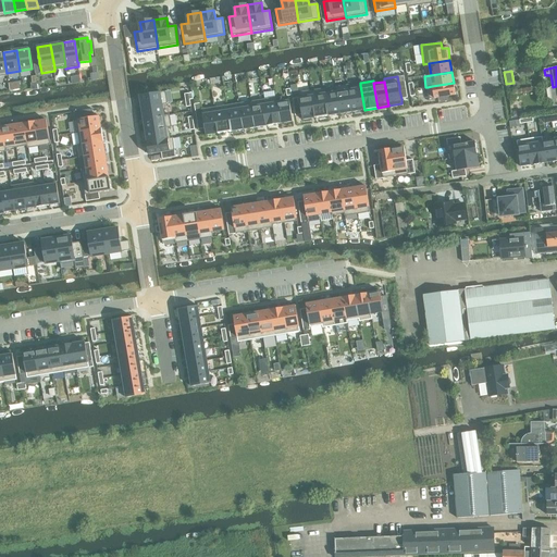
[(432,86),(428,87),(430,99),(438,98),(440,102),(449,101),(448,97),(456,96),(454,83),(432,86)]
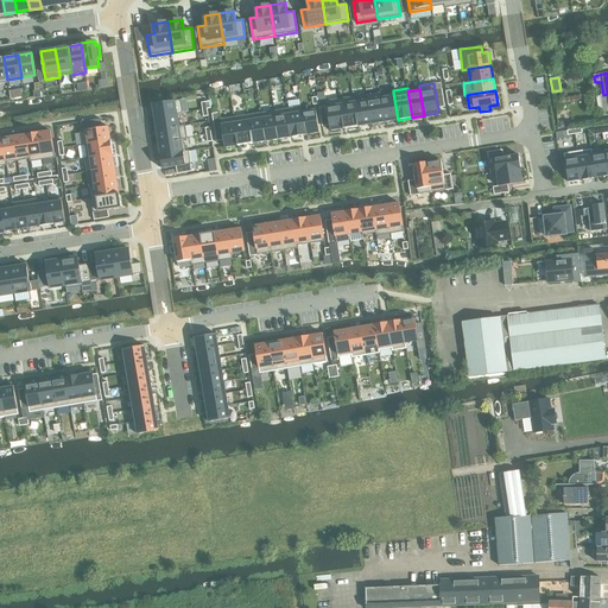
[(380,93),(366,95),(366,97),(371,125),(385,122),(381,95),(380,93)]
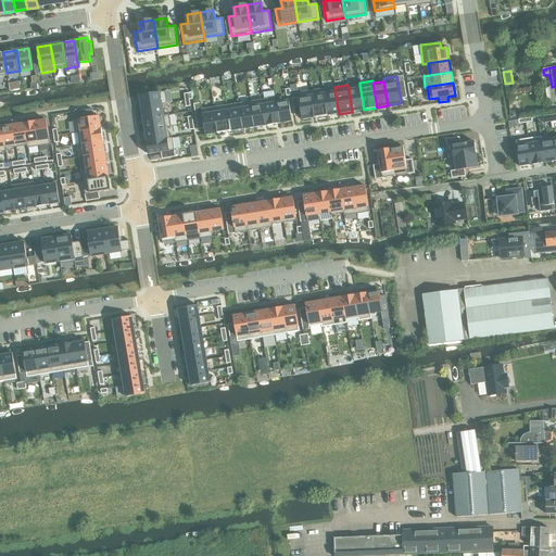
[(359,85),(349,87),(352,112),(364,110),(359,85)]
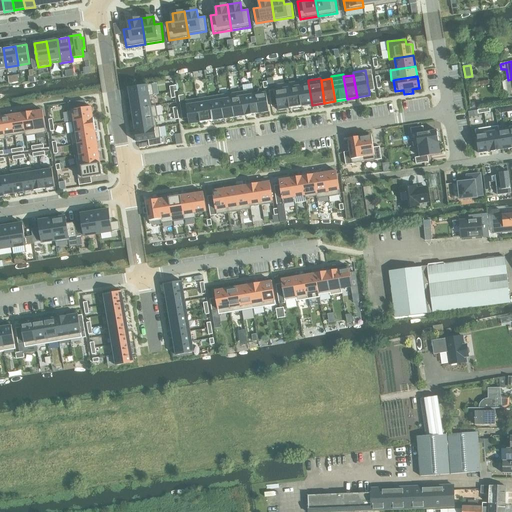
[(298,81),(286,83),(290,108),(302,106),(298,84),(298,81)]
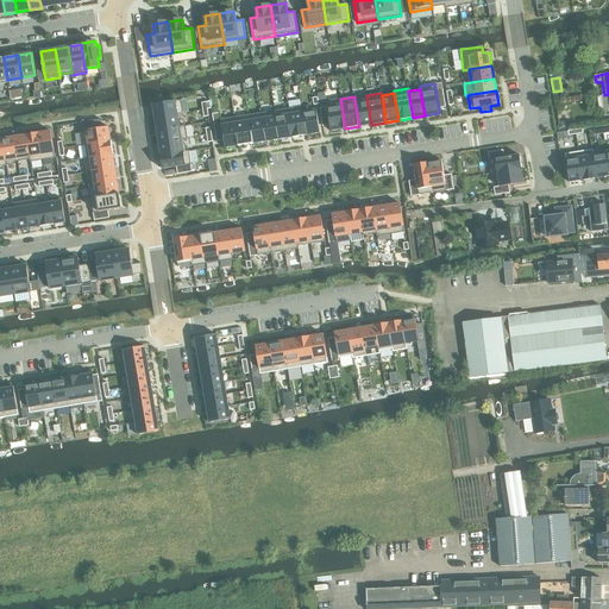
[(366,98),(355,100),(359,126),(371,125),(366,98)]
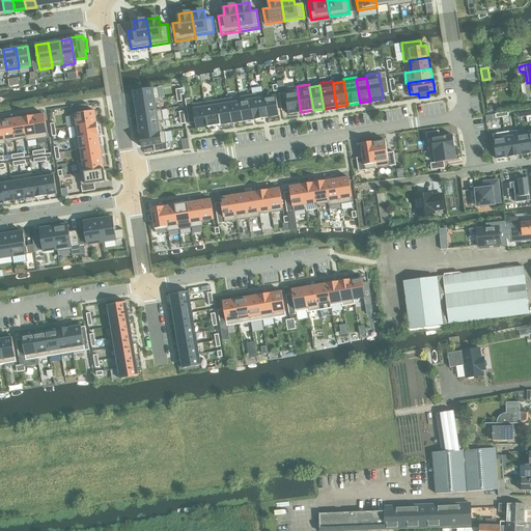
[(297,86),(284,88),(285,93),(286,98),(286,102),(287,105),(288,109),(288,114),(301,112),(297,86)]
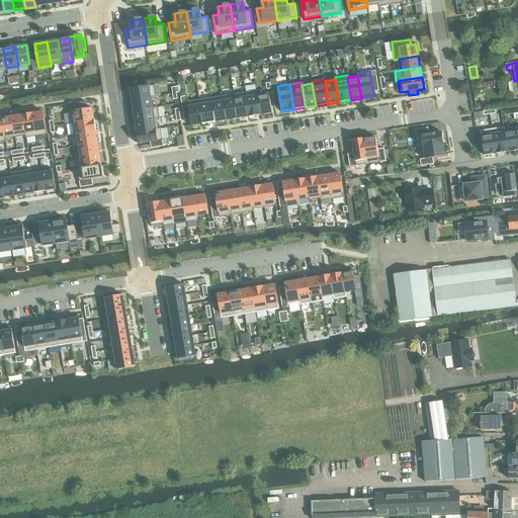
[(154,85),(130,89),(132,100),(152,97),(156,96),(154,85)]
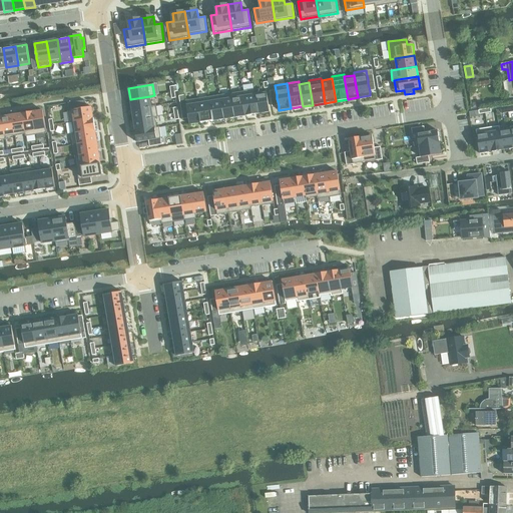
[(254,89),(243,91),(246,115),(259,113),(255,94),(254,89)]
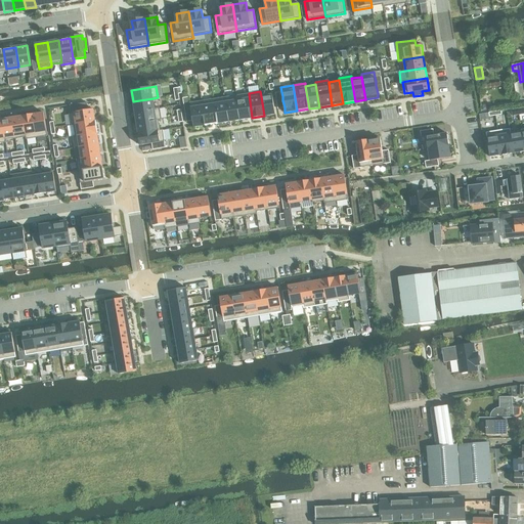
[(249,93),(236,95),(241,120),(252,118),(249,93)]
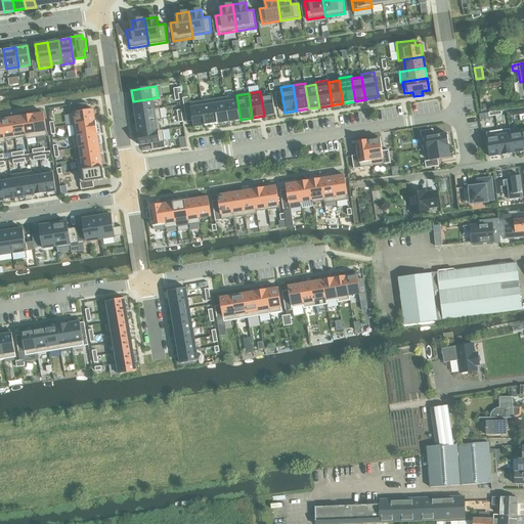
[(272,94),(261,96),(264,116),(275,114),(272,94)]
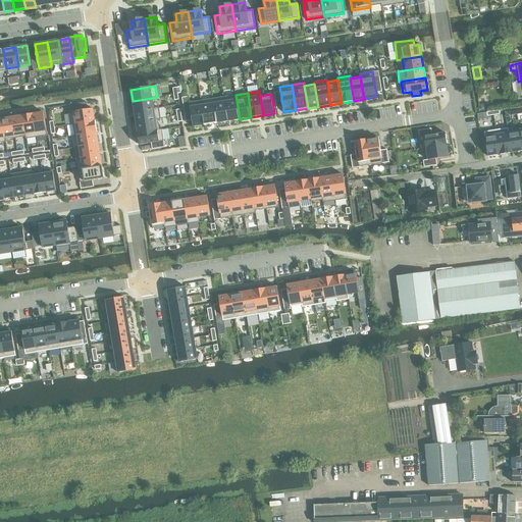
[(236,95),(224,97),(228,121),(240,119),(236,95)]
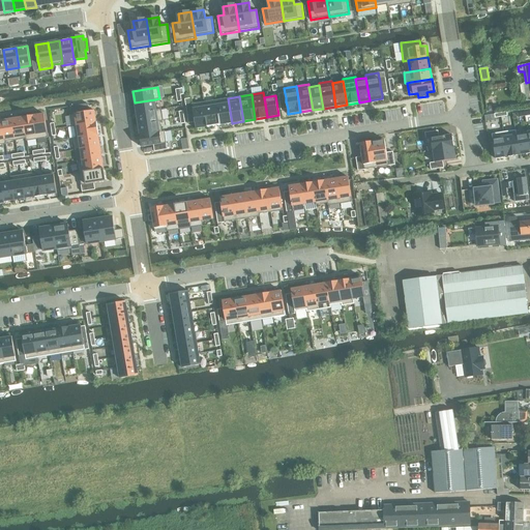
[(155,99),(135,102),(137,113),(156,110),(162,109),(160,98),(159,98),(155,99)]
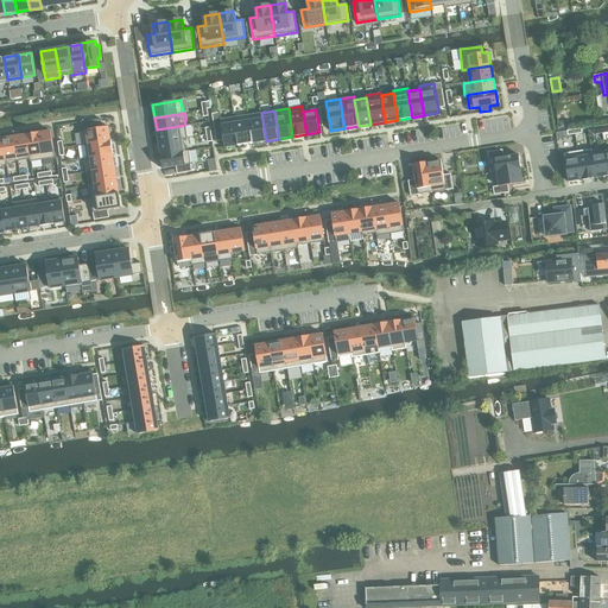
[(261,113),(247,115),(252,143),(266,141),(261,113)]
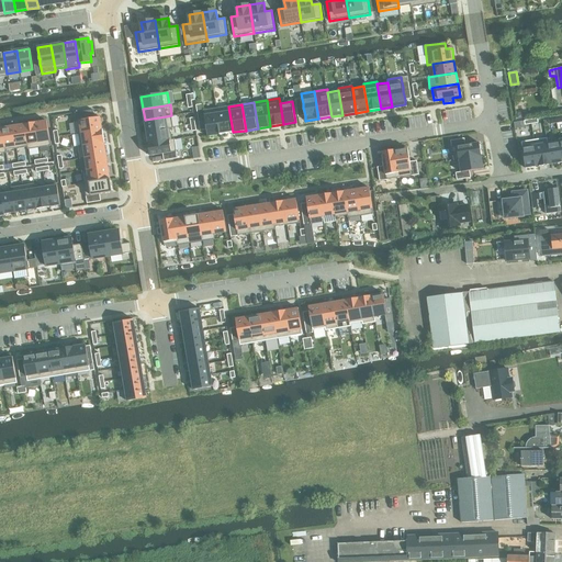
[(228,107),(216,108),(221,134),(233,132),(228,107)]
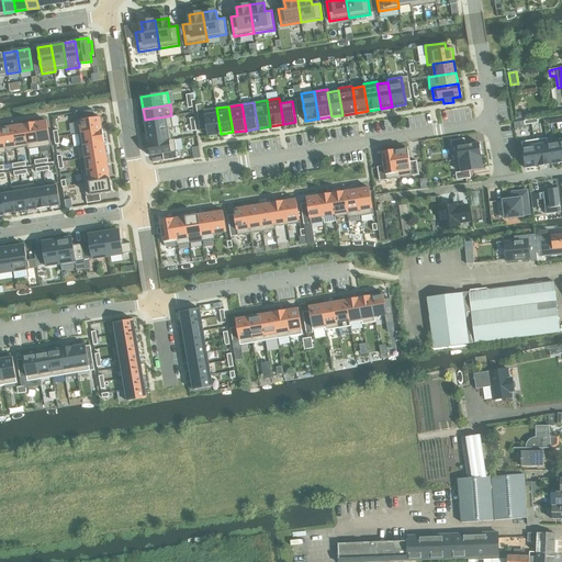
[(216,108),(203,110),(204,112),(204,116),(205,121),(206,125),(208,136),(221,134),(216,108)]
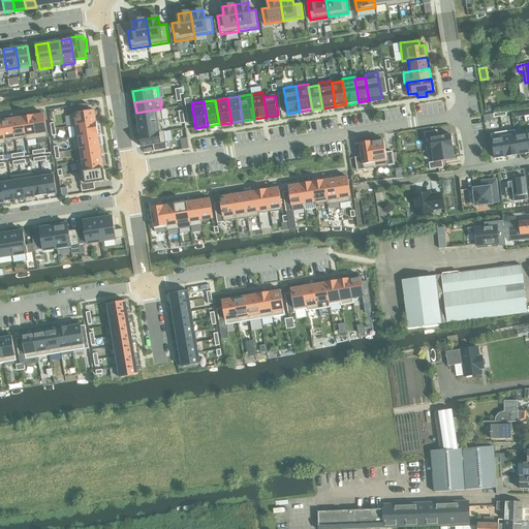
[(71,115),(69,115),(71,127),(96,123),(94,111),(89,112),(88,103),(76,105),(70,106),(71,115)]
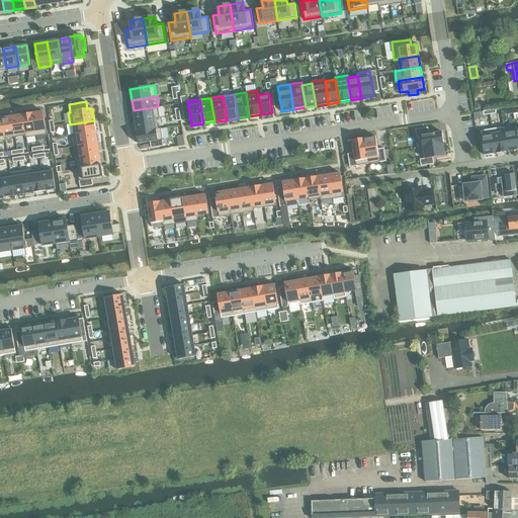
[(153,107),(134,110),(135,122),(157,118),(160,118),(158,106),(153,107)]
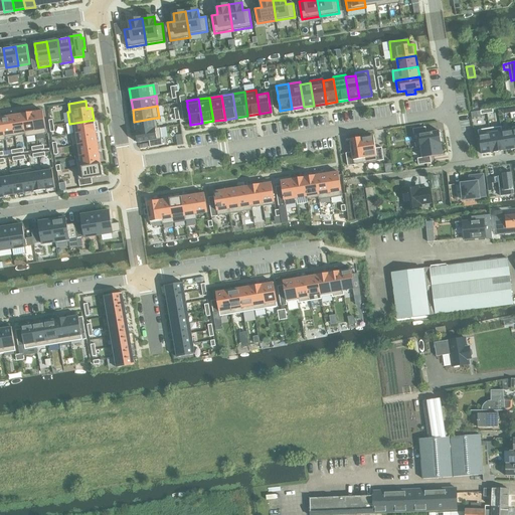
[(43,111),(32,112),(36,135),(46,134),(43,111)]
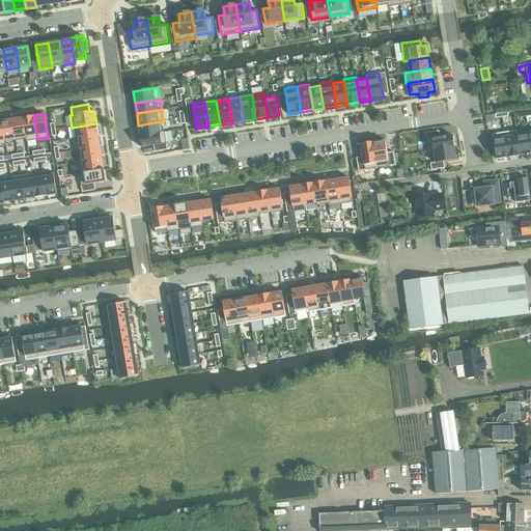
[(33,115),(23,117),(26,139),(26,141),(37,139),(33,115)]
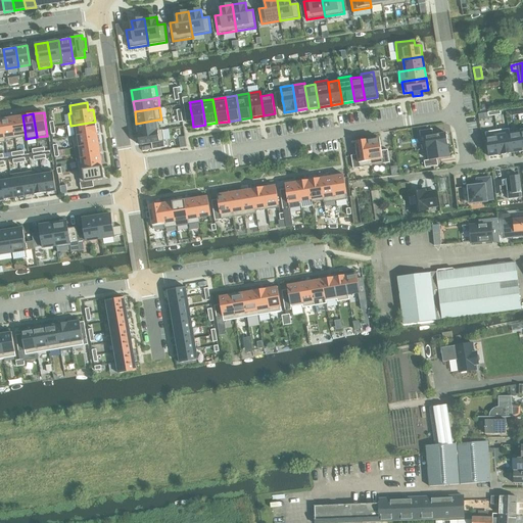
[(22,115),(12,117),(15,138),(26,137),(22,115)]
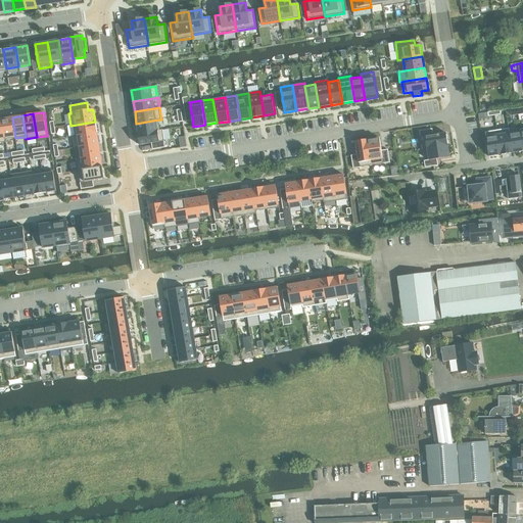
[(12,117),(3,119),(6,140),(15,138),(12,117)]
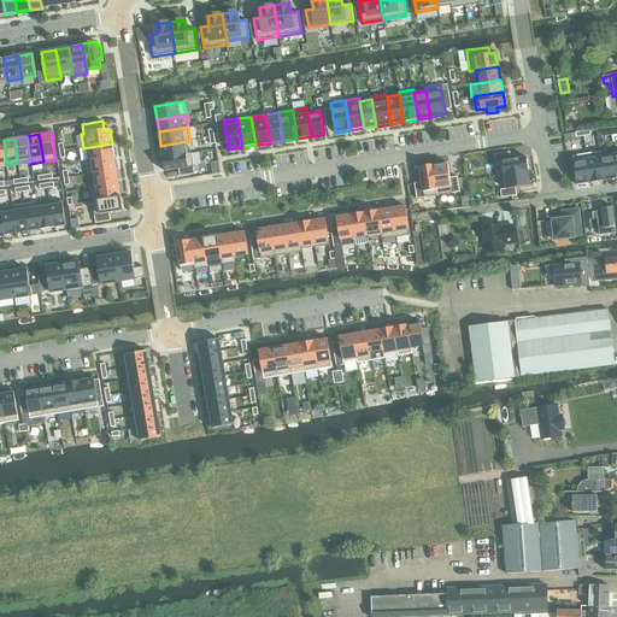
[(187,141),(160,146),(163,157),(189,153),(187,141)]
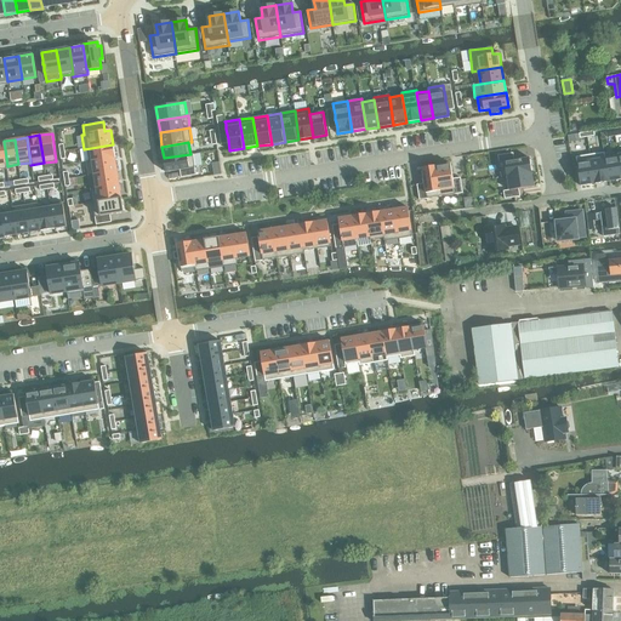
[(84,149),(80,149),(81,161),(86,161),(115,157),(113,144),(84,149)]
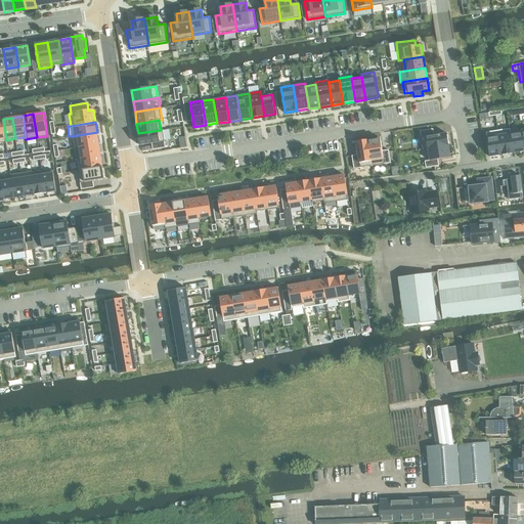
[(161,130),(138,133),(140,145),(151,143),(153,149),(166,147),(165,141),(163,129),(161,130)]
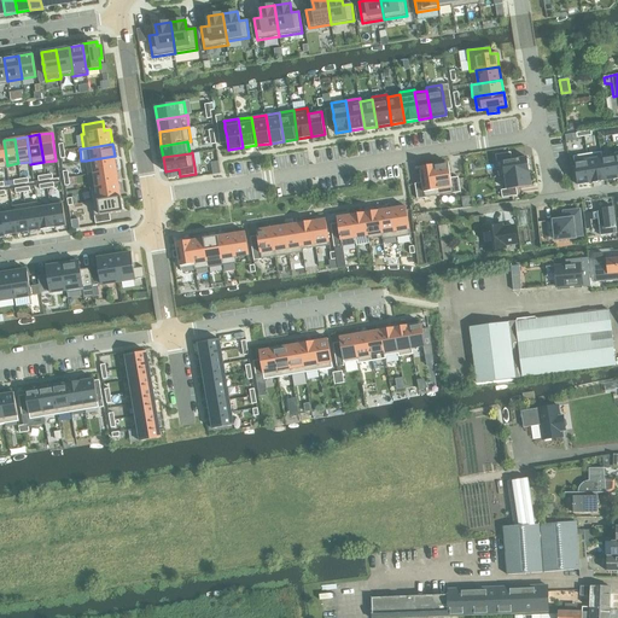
[(511,152),(495,155),(496,162),(499,176),(505,176),(529,172),(526,157),(512,159),(511,152)]
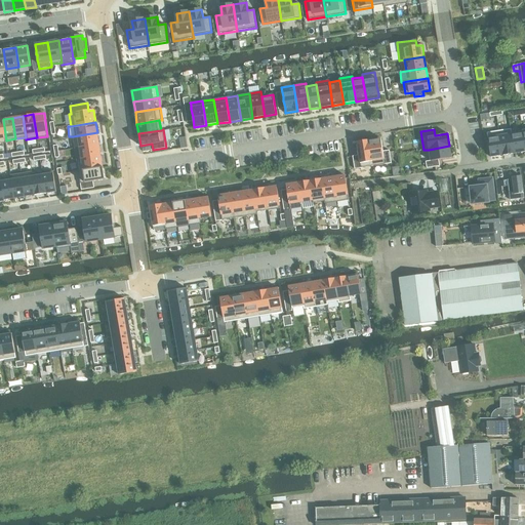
[(511,129),(499,131),(502,154),(514,152),(511,134),(511,129)]
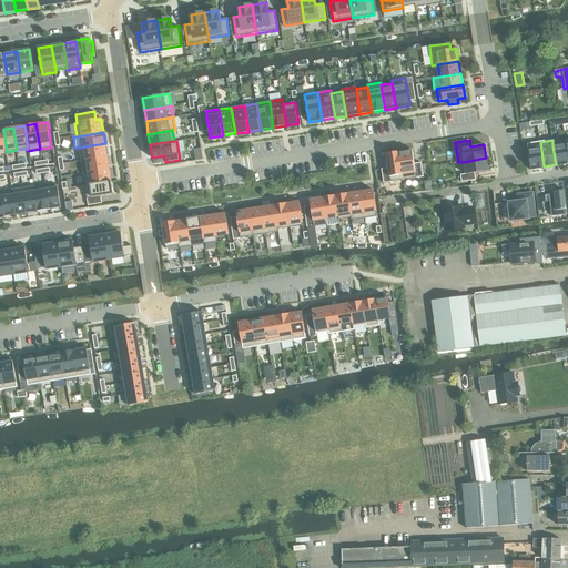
[(540,142),(527,144),(531,169),(544,166),(540,142)]
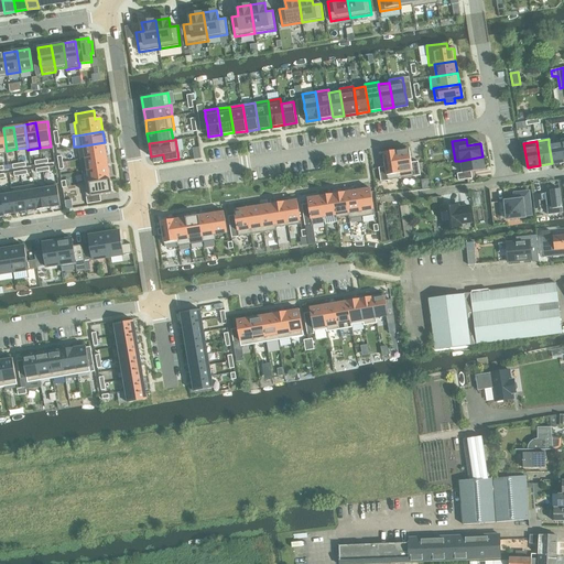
[(105,142),(78,147),(80,160),(86,159),(107,155),(105,142)]
